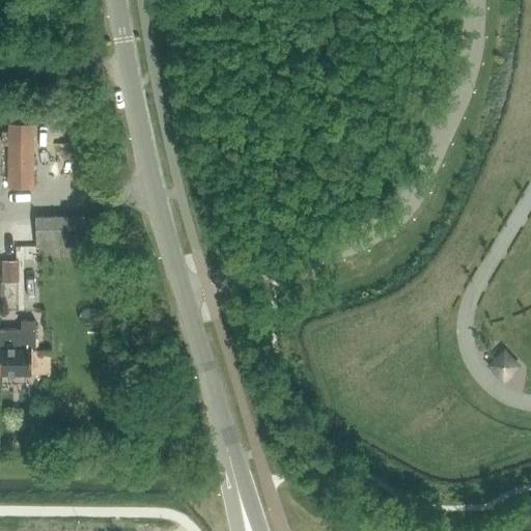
[(9,124),(8,140),(8,188),(31,188),(32,124),(9,124)]
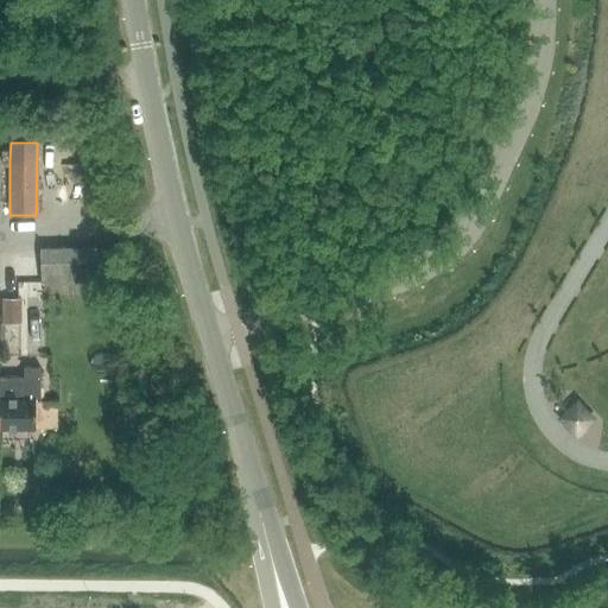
[(39,249),(40,283),(107,282),(106,248),(39,249)]
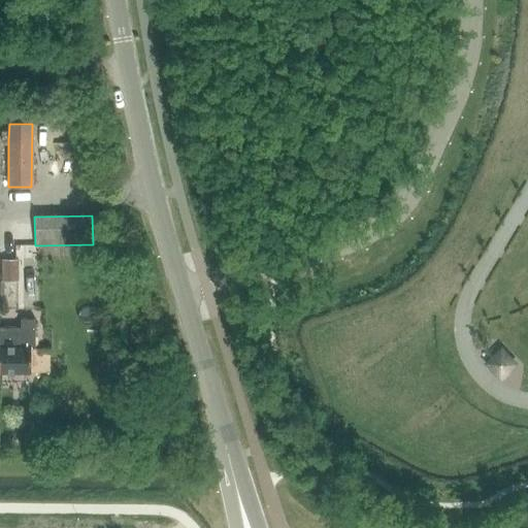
[(1,282),(18,282),(19,260),(1,260),(1,282)]
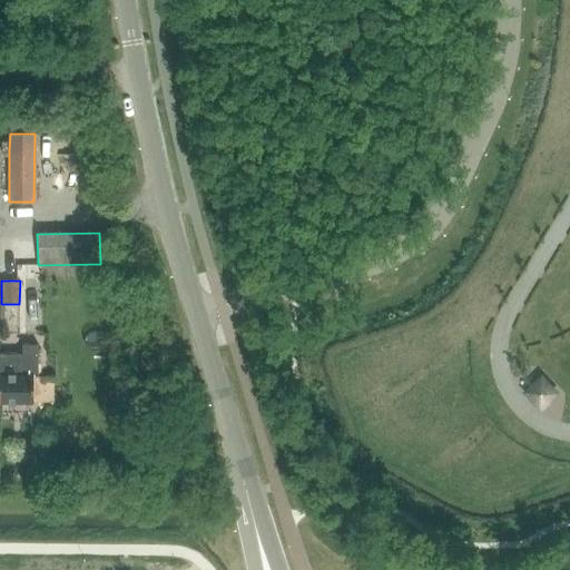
[(0,402),(33,402),(33,375),(38,375),(38,344),(22,344),(22,353),(0,353),(0,402)]
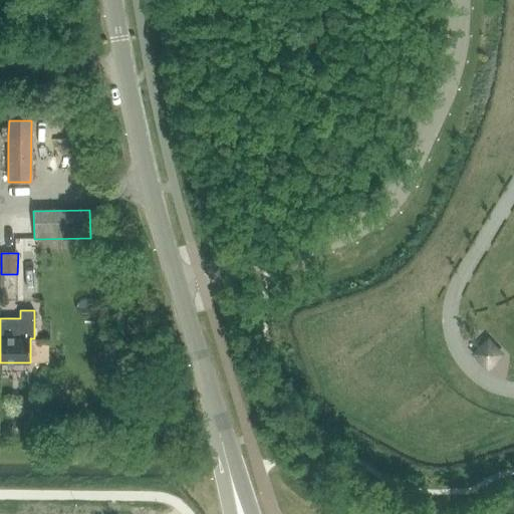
[(487,337),(469,353),(486,371),(504,354),(487,337)]
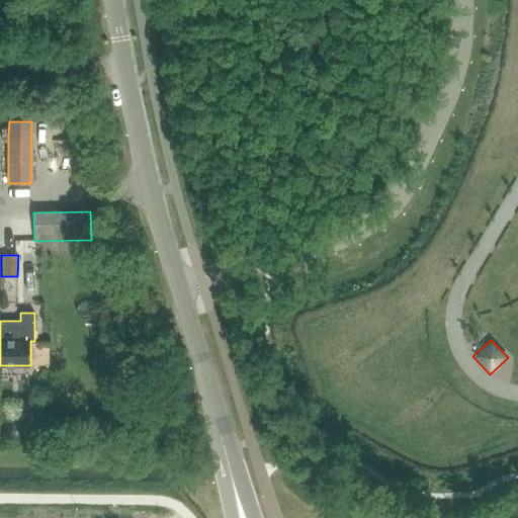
[(49,341),(34,341),(30,341),(30,365),(49,365),(49,341)]
